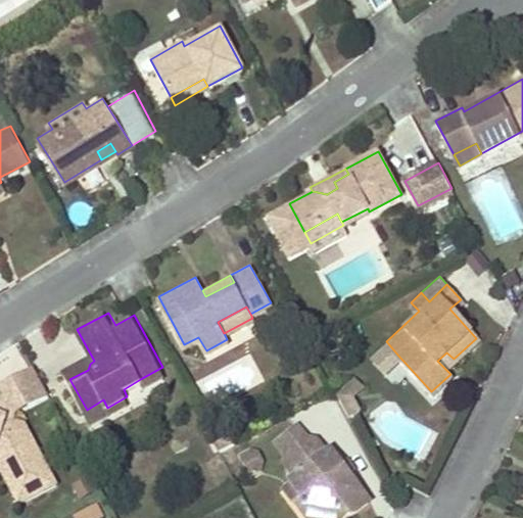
[(373,355),(386,368),(398,356),(386,341),(373,355)]
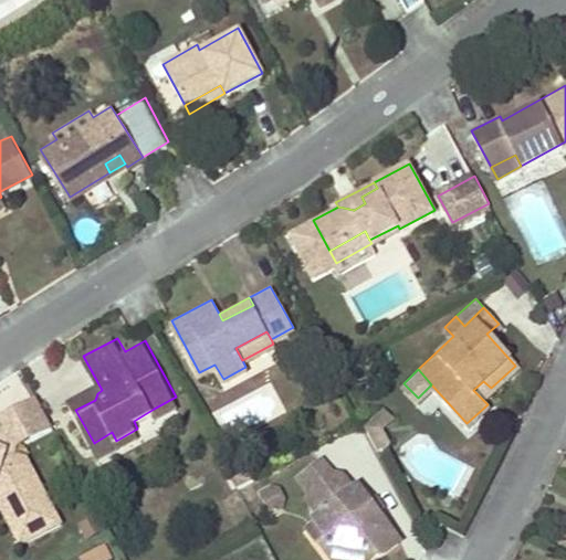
[(481,398),(491,388),(483,381),(473,390),(481,398)]
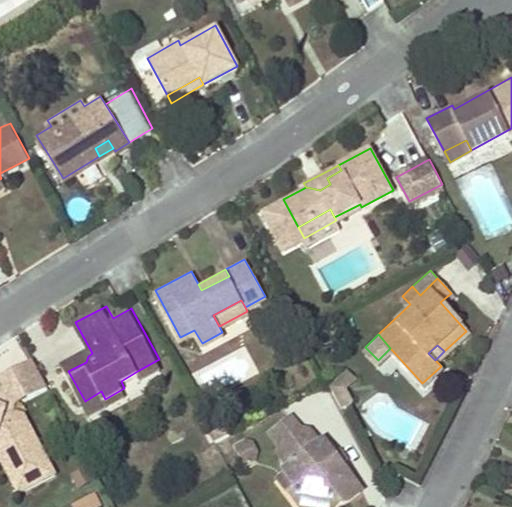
[(33,356),(13,367),(26,392),(47,381),(33,356)]
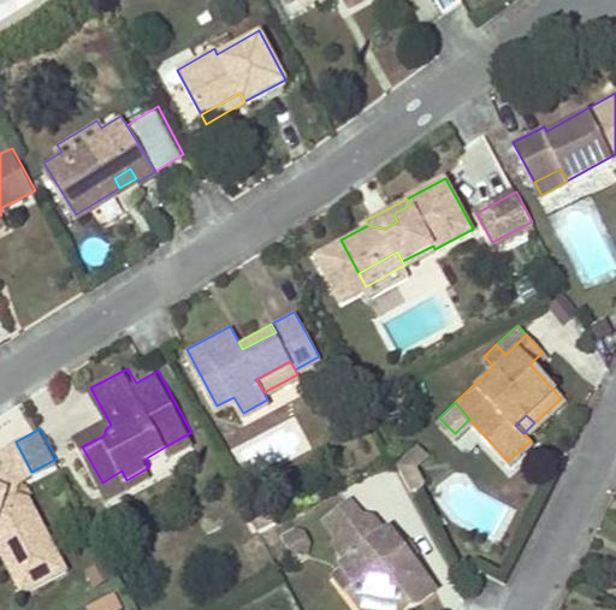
[(92,436),(80,442),(82,446),(104,436),(106,428),(92,436)]
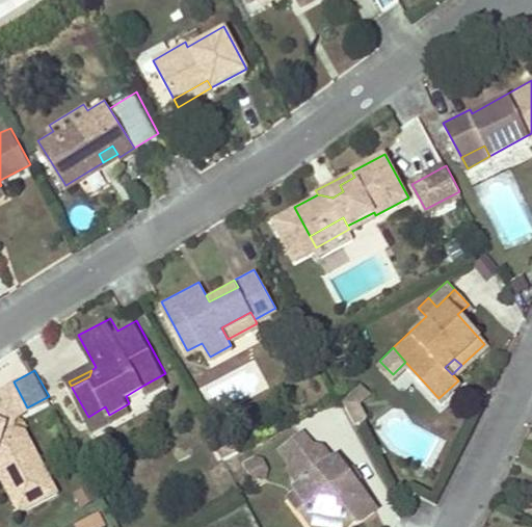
[(149,393),(168,381),(165,373),(144,385),(149,393)]
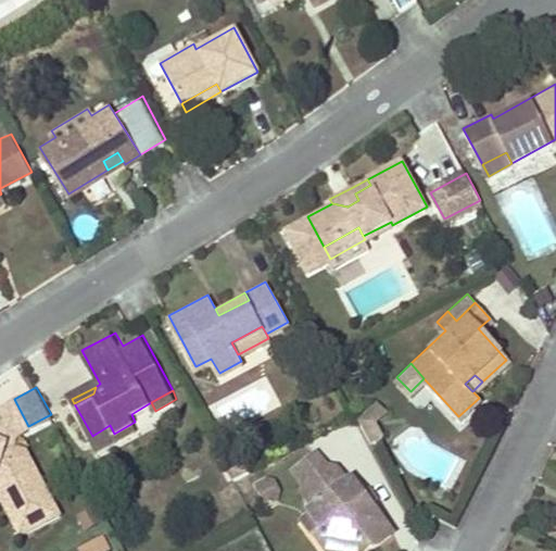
[(387,404),(377,395),(365,405),(376,415),(387,404)]
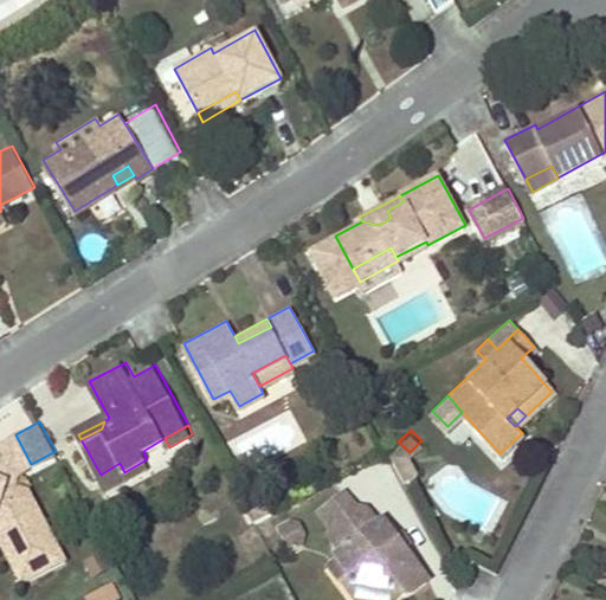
[(5,451),(17,472),(31,464),(15,434),(0,443),(5,451)]
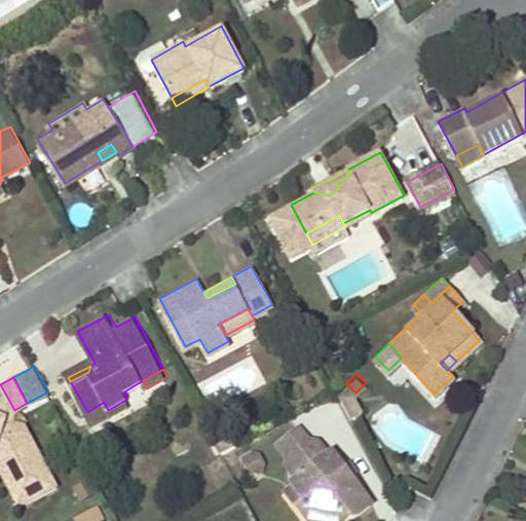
[(345,383),(339,391),(351,413),(363,407),(355,393),(345,383)]
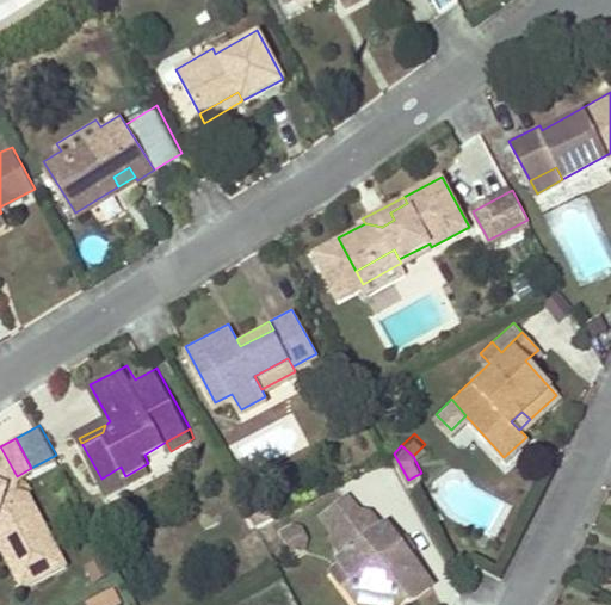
[(5,455),(0,465),(0,489),(12,495),(14,491),(17,476),(5,455)]
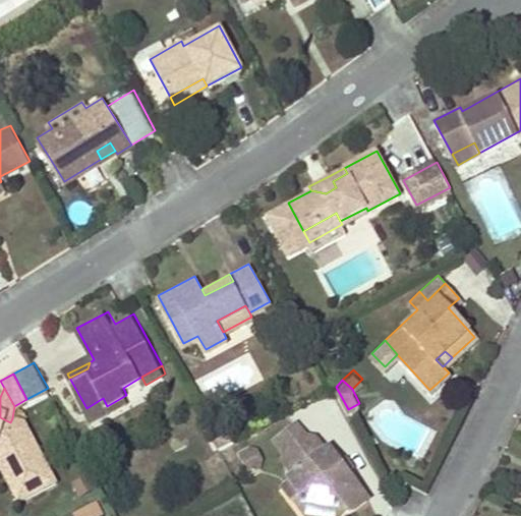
[(109,413),(130,401),(126,395),(107,406),(103,398),(87,408),(93,421),(109,413)]
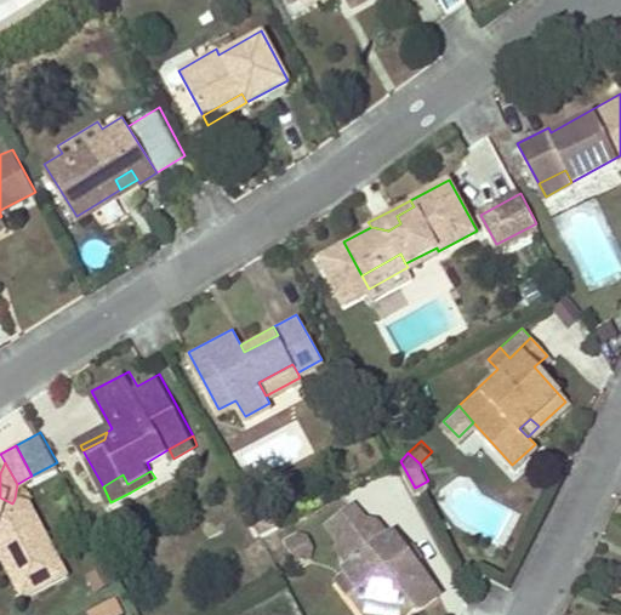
[(0,548),(22,588),(63,567),(28,502),(15,499),(12,504),(0,497),(0,548)]
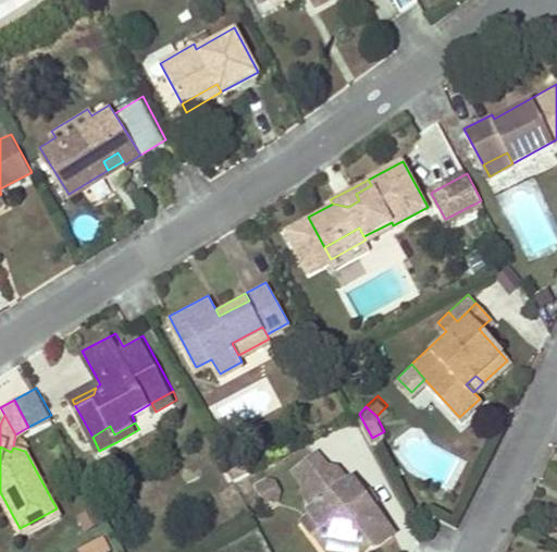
[(316,449),(293,467),(300,478),(324,461),(316,449)]
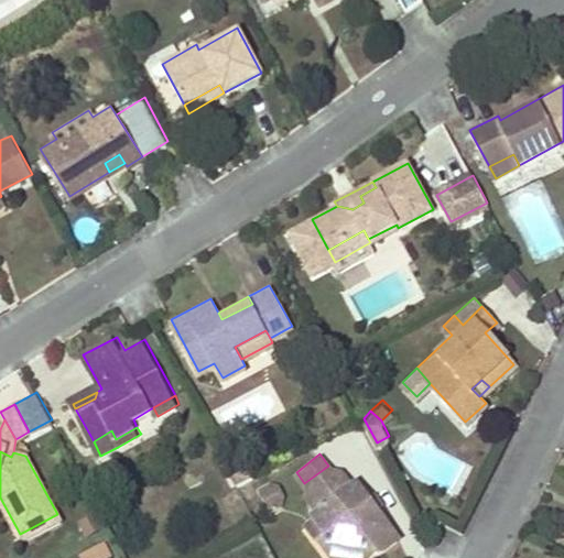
[(251,462),(234,471),(239,481),(256,471),(251,462)]
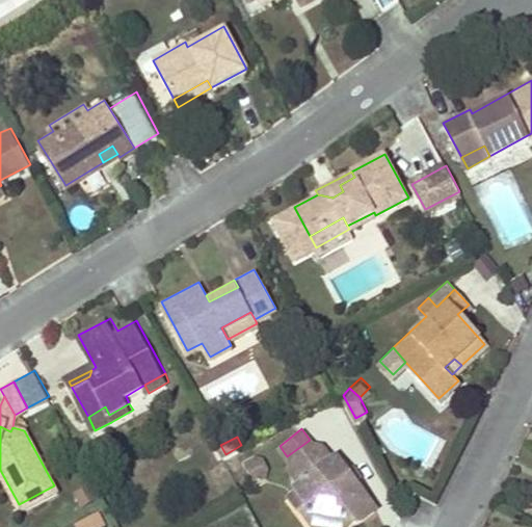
[(312,443),(310,440),(287,456),(289,459),(288,468),(298,481),(294,485),(295,488),(308,503),(299,510),(311,526),(317,526),(339,526),(354,517),(357,520),(374,507),(358,485),(343,466),(335,454),(330,457),(320,444),(312,443)]
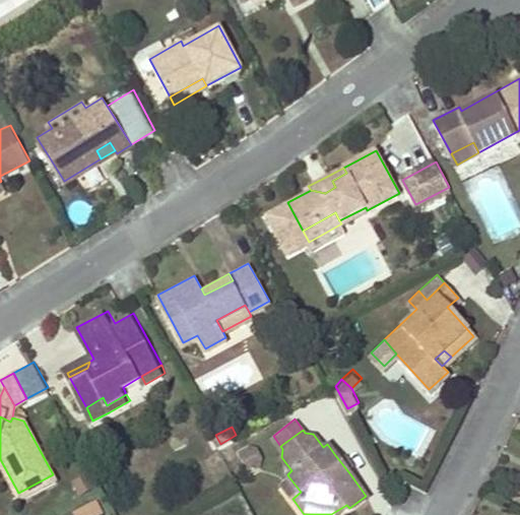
[(247,447),(240,451),(246,463),(253,460),(256,454),(253,448),(247,447)]
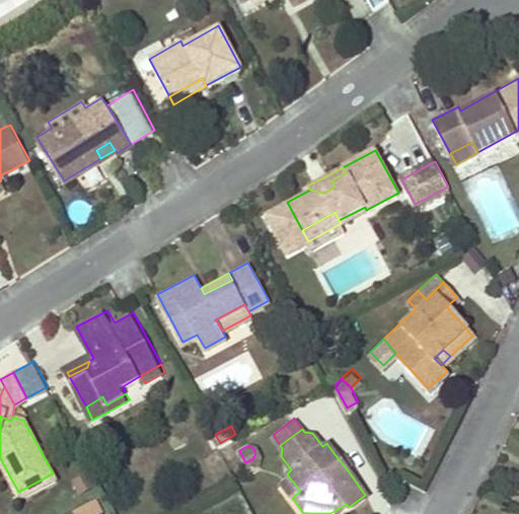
[(346,456),(337,453),(335,454),(350,473),(351,472),(352,464),(346,456)]
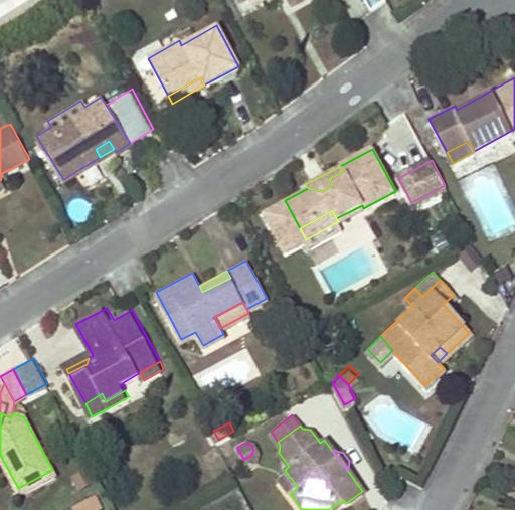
[(298,487),(286,472),(278,478),(290,494),(298,487)]
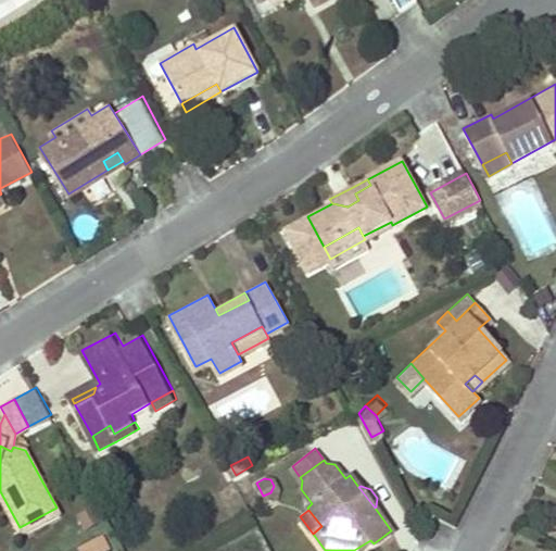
[(80,550),(102,550),(111,548),(104,531),(78,545),(80,550)]
